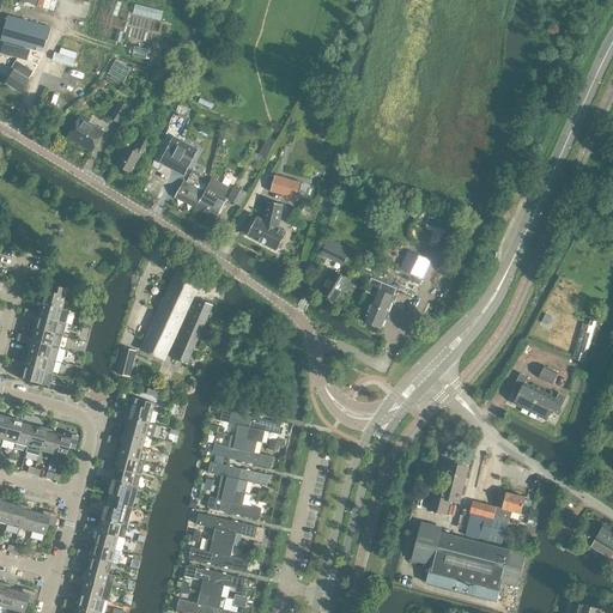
[(43,53),(47,41),(48,41),(52,28),(7,16),(1,41),(43,53)]
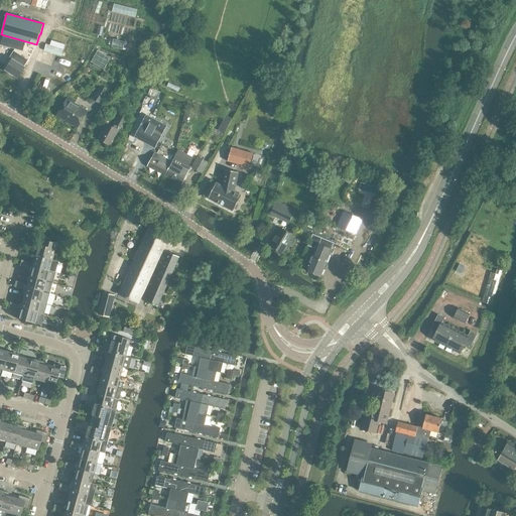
[(128,17),(127,24),(139,27),(140,19),(128,17)]
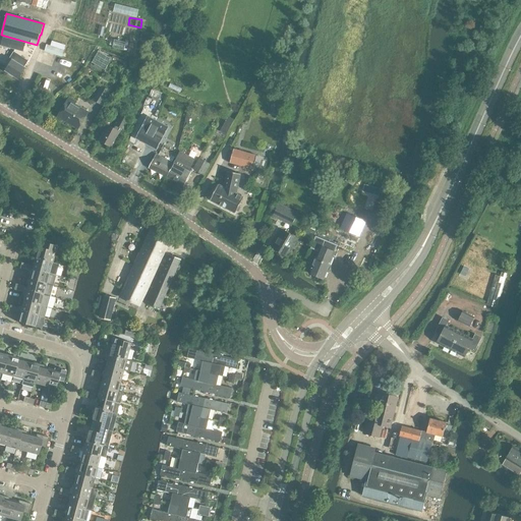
[(3,38),(1,46),(23,51),(25,44),(3,38)]
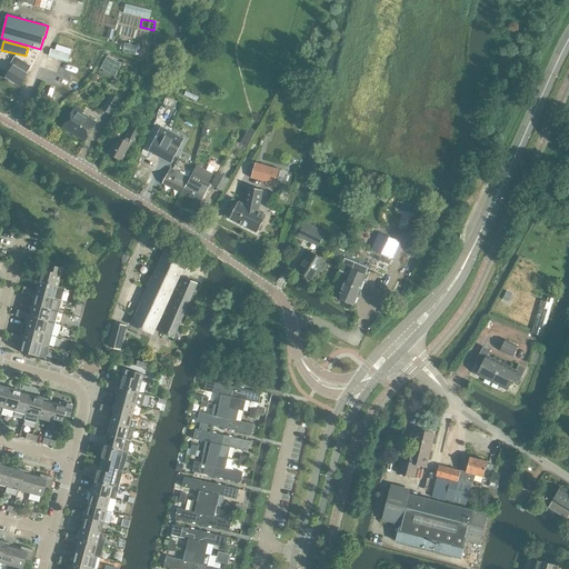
[(123,52),(136,56),(138,47),(126,43),(123,52)]
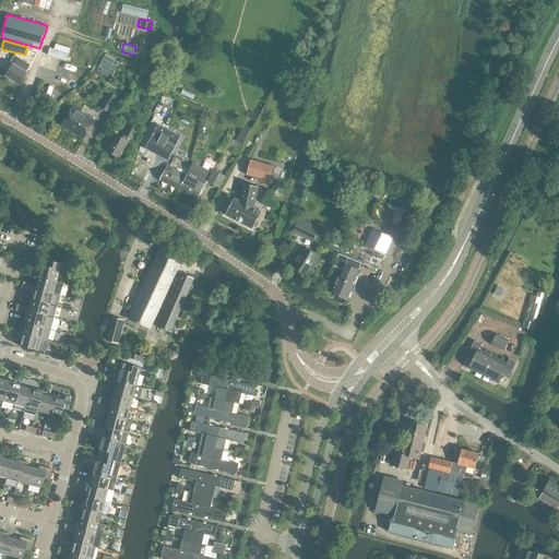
[(67,61),(69,55),(70,50),(57,45),(55,50),(50,49),(48,56),(67,61)]
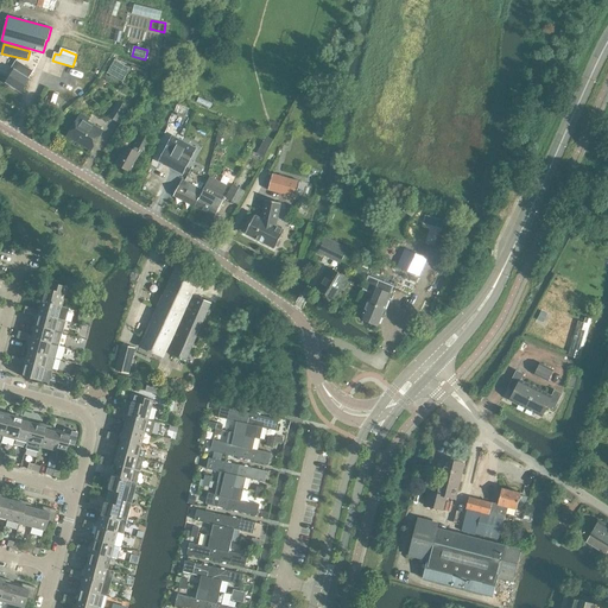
[(114,59),(107,74),(122,82),(131,69),(114,59)]
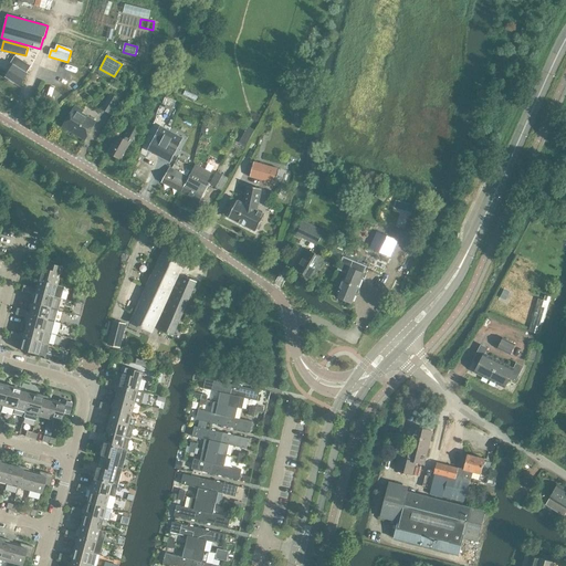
[(21,86),(29,74),(27,73),(31,66),(16,56),(11,64),(13,65),(7,77),(21,86)]
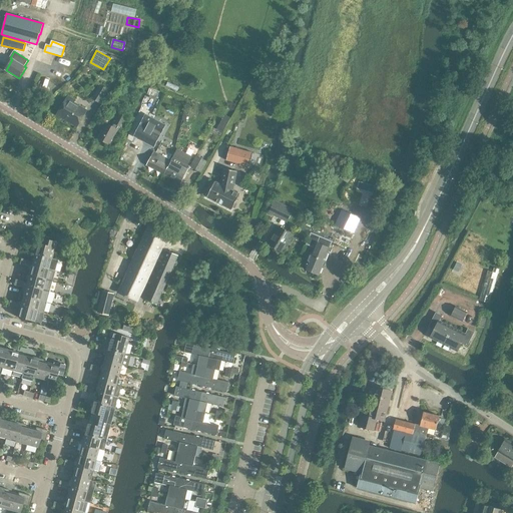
[(100,85),(92,99),(100,103),(108,90),(100,85)]
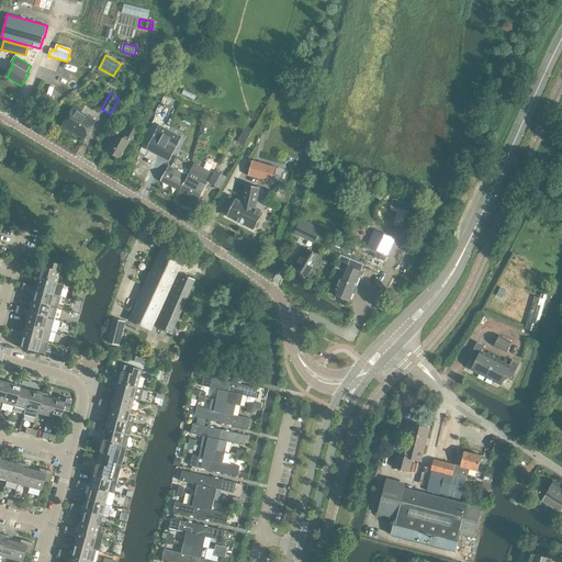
[(63,125),(85,137),(94,122),(80,113),(81,111),(74,107),(63,125)]
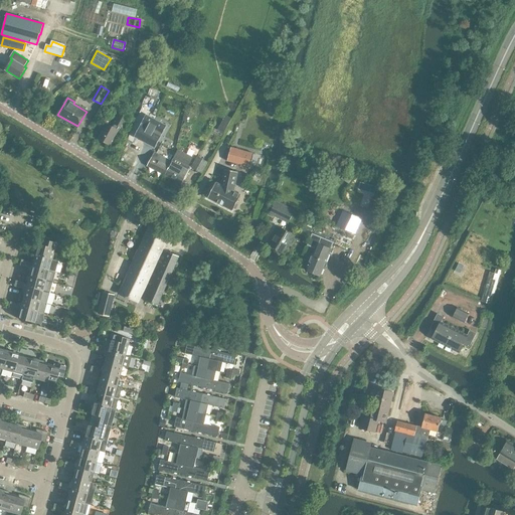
[(107,116),(103,113),(98,123),(102,125),(107,116)]
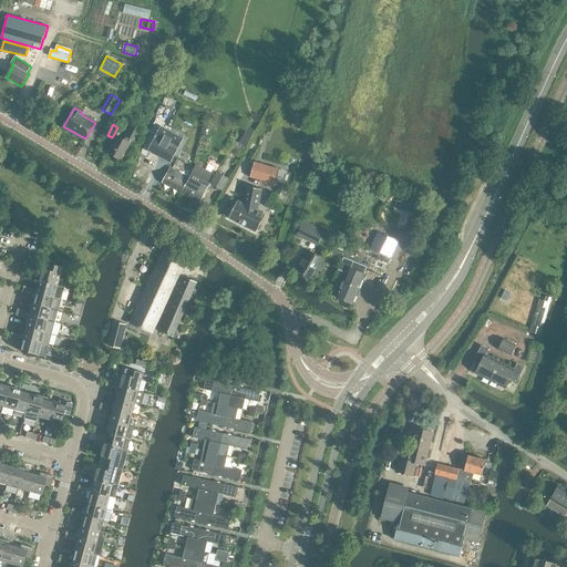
[(141,130),(132,125),(125,136),(134,141),(141,130)]
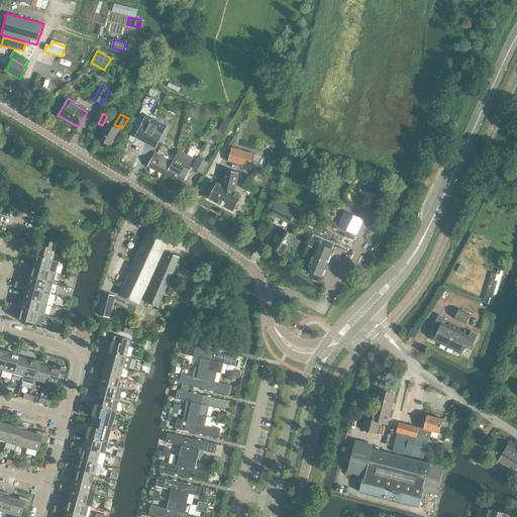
[(140,126),(134,137),(156,148),(162,137),(168,126),(146,115),(140,126)]
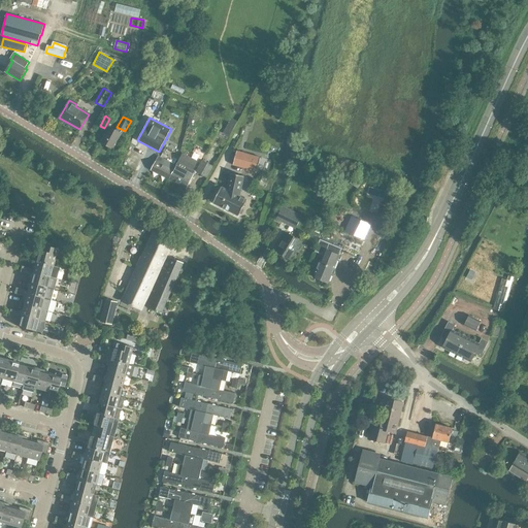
[(231,118),(223,133),(225,134),(229,137),(237,122),(231,118)]
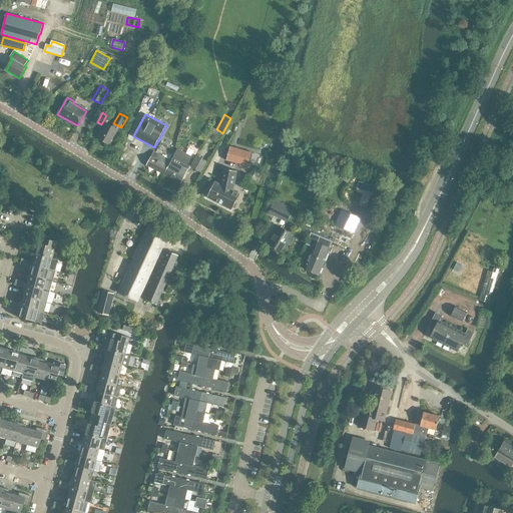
[(117,129),(105,123),(97,138),(109,144),(117,129)]
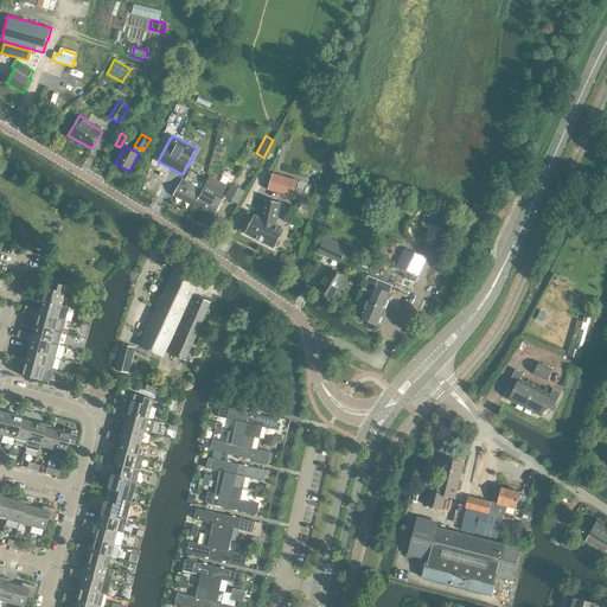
[(299,181),(272,174),(267,190),(295,197),(299,181)]
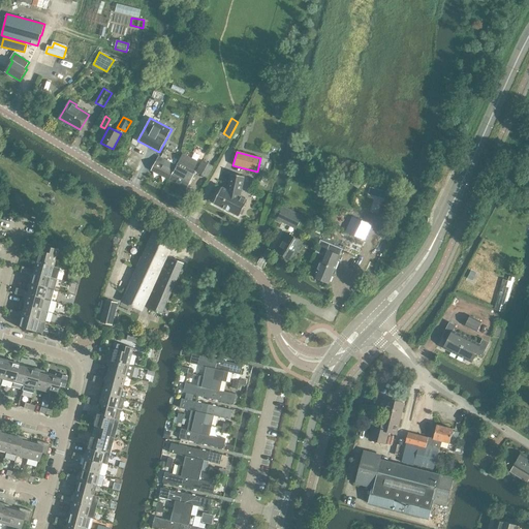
[(195,172),(193,170),(197,162),(182,154),(176,165),(168,180),(186,189),(195,172)]
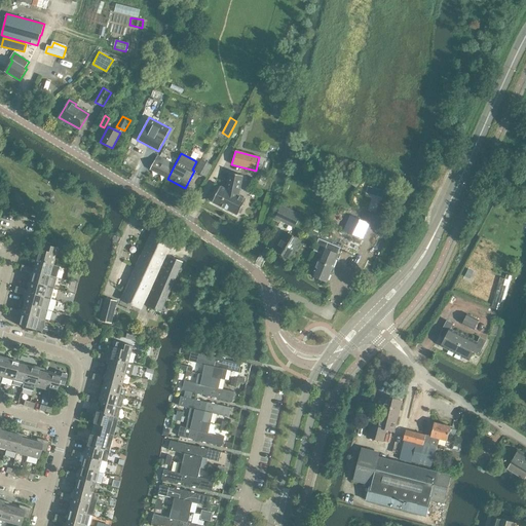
[(167,179),(175,164),(157,155),(150,170),(167,179)]
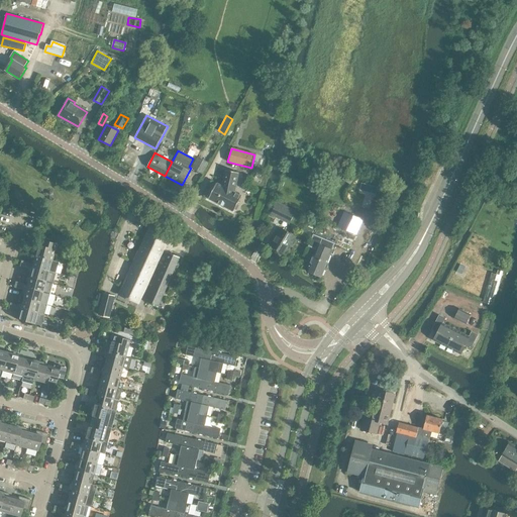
[(191,168),(202,174),(208,163),(197,157),(191,168)]
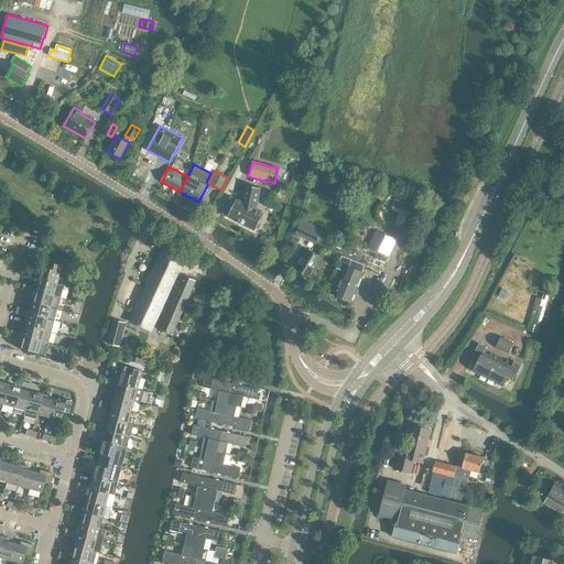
[(246,185),(242,204),(236,201),(227,217),(255,230),(256,228),(258,229),(260,224),(259,223),(263,214),(256,210),(260,188),(246,185)]
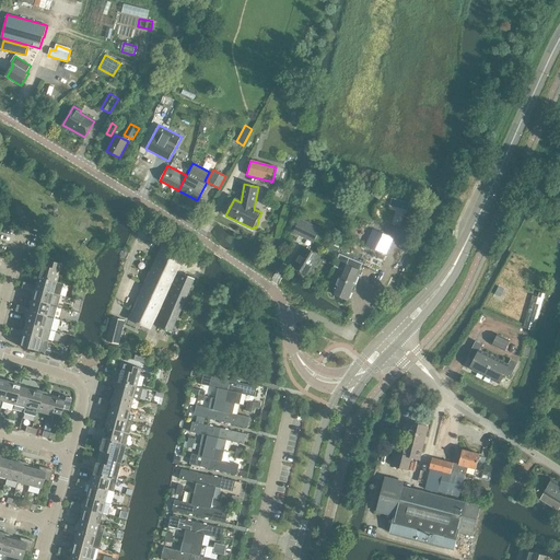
[(376,185),(371,195),(380,200),(385,190),(376,185)]
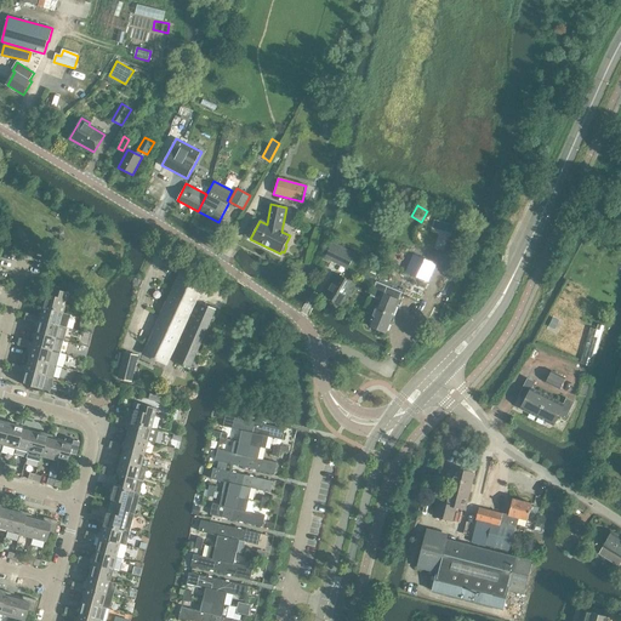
[(332,244),(325,257),(347,268),(354,255),(332,244)]
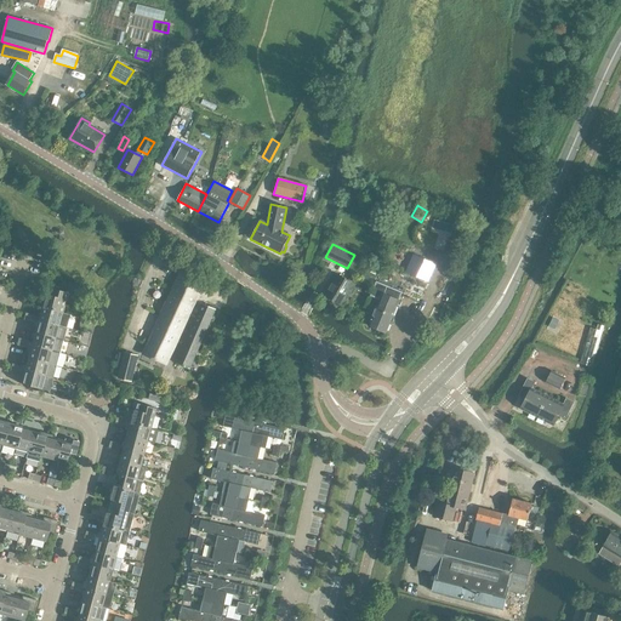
[(414,255),(406,272),(428,281),(436,265),(414,255)]
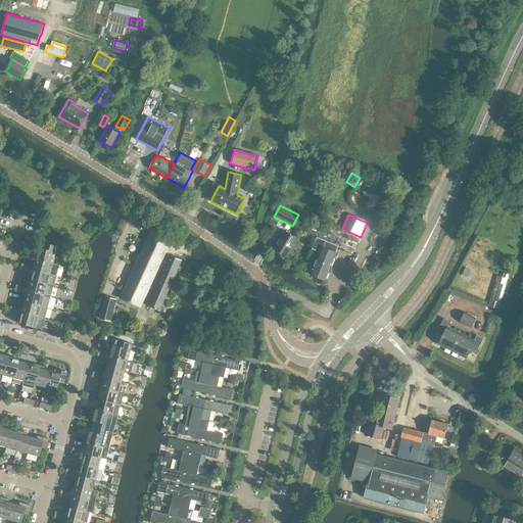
[(307,229),(305,234),(315,238),(318,233),(307,229)]
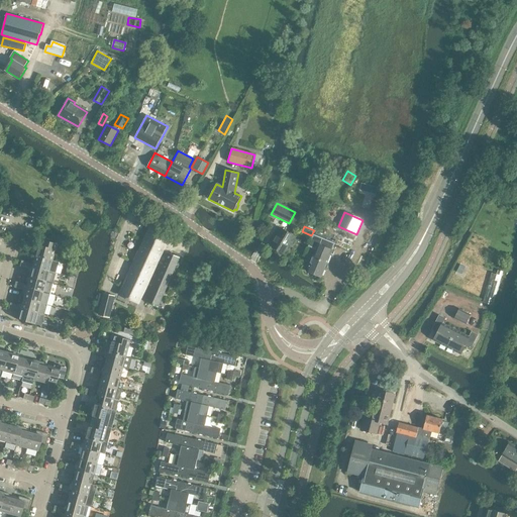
[(170,235),(149,227),(119,294),(138,303),(170,235)]
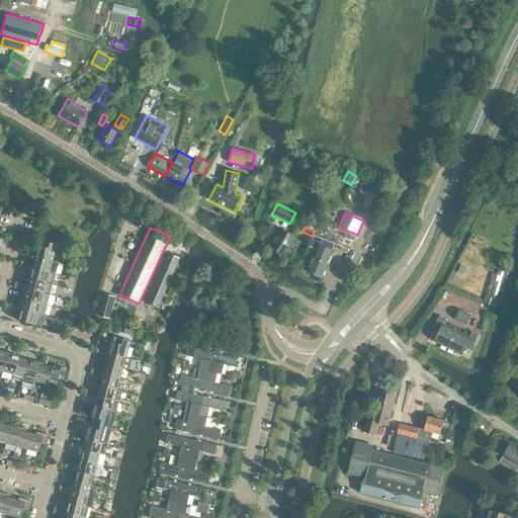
[(295,237),(281,229),(270,246),(284,255),(284,254),(289,245),(290,246),(295,237)]
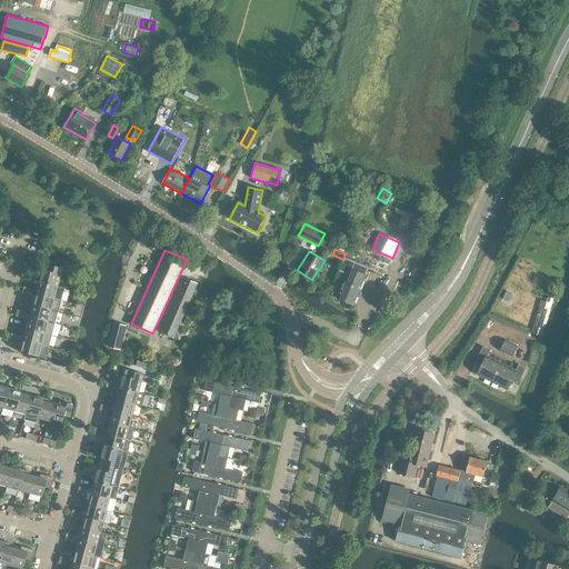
[(347,275),(338,298),(353,305),(363,280),(368,268),(345,258),(339,271),(347,275)]
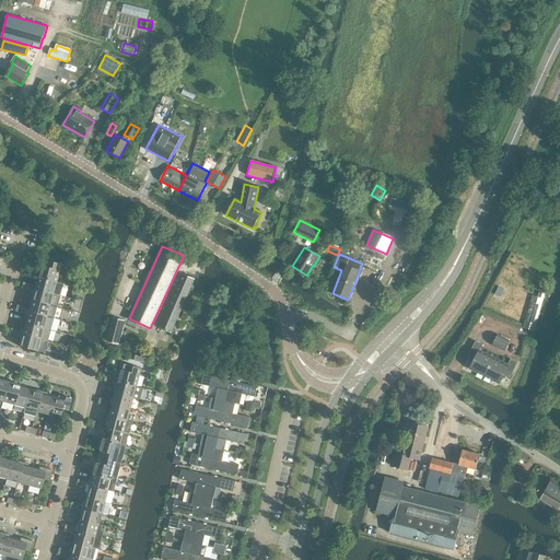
[(41,266),(37,278),(56,282),(61,265),(48,261),(46,267),(41,266)]
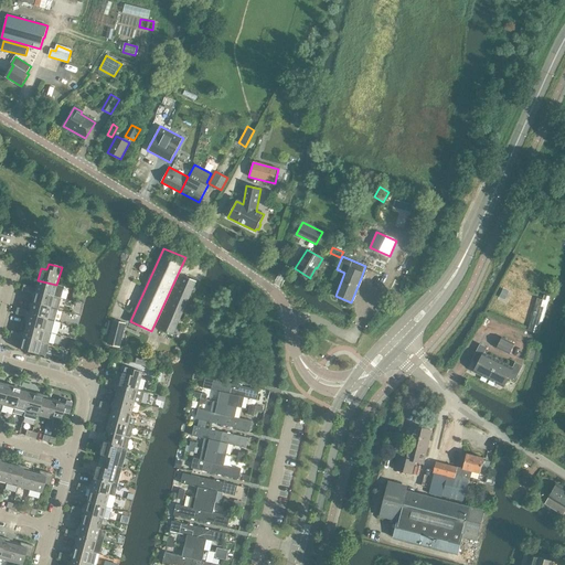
[(195,281),(183,276),(160,329),(172,334),(195,281)]
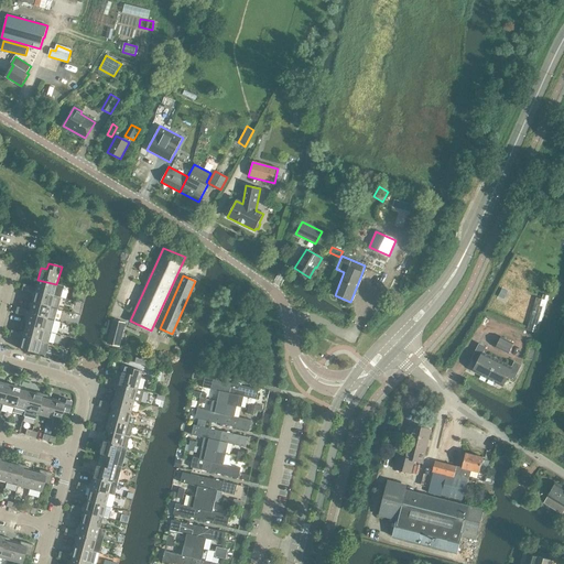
[(63,286),(56,284),(38,280),(34,291),(60,297),(63,286)]
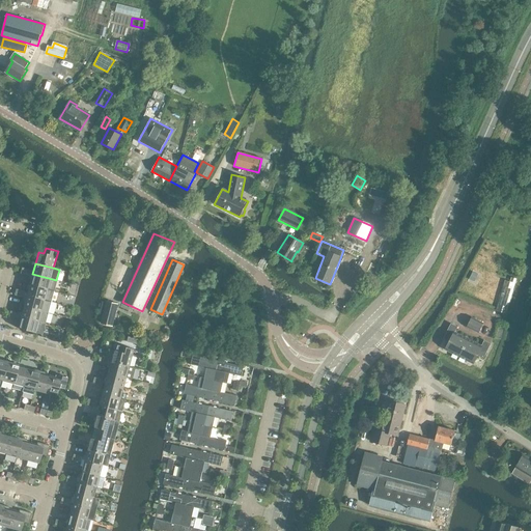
[(56,280),(32,274),(29,284),(54,291),(56,280)]
